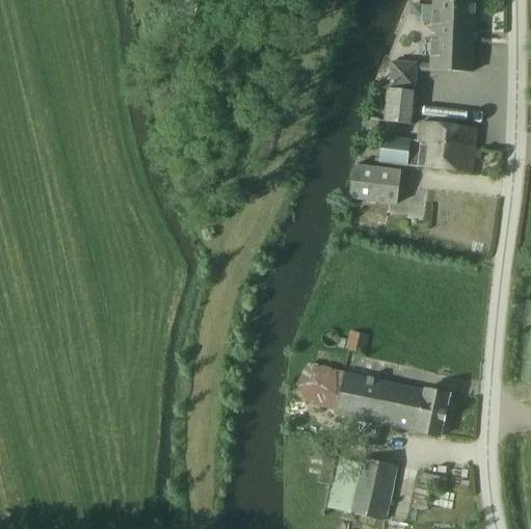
[(431,0),(429,70),(471,72),(473,0),(431,0)]
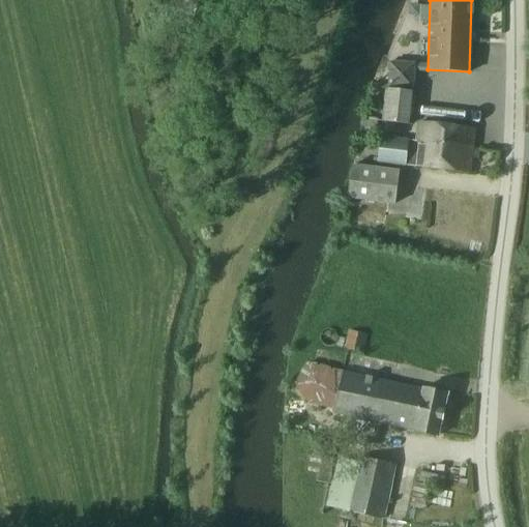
[(414,86),(414,61),(387,61),(387,86),(414,86)]
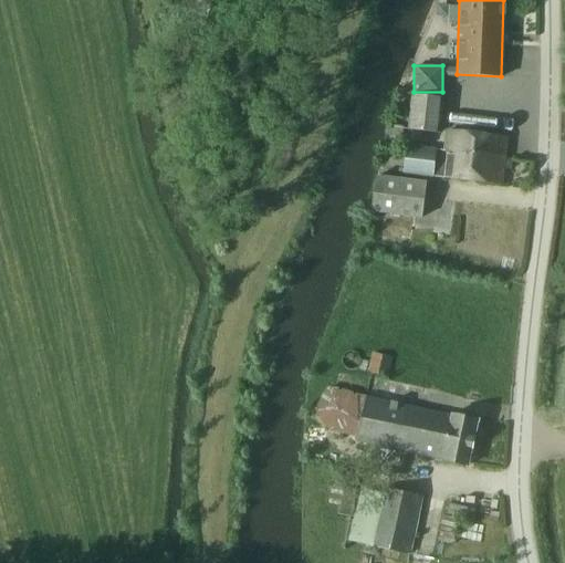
[(439,132),(441,97),(412,95),(410,129),(439,132)]
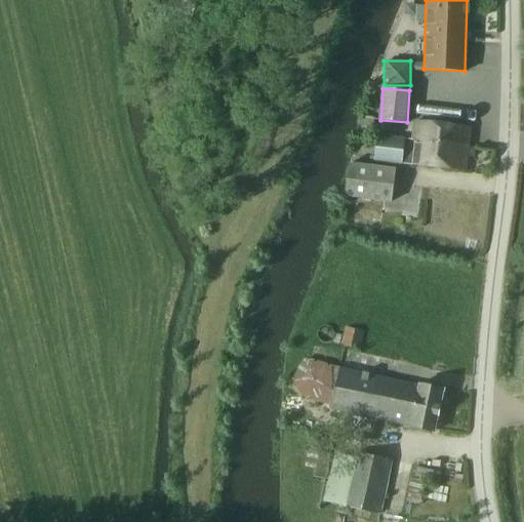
[(450,139),(468,143),(469,128),(411,121),(409,138),(450,144),(450,139)]
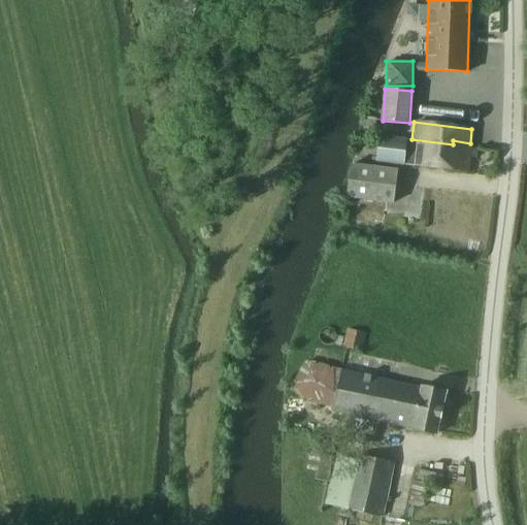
[(467,170),(469,148),(470,143),(453,140),(453,144),(412,139),(405,138),(379,135),(375,159),(467,170)]
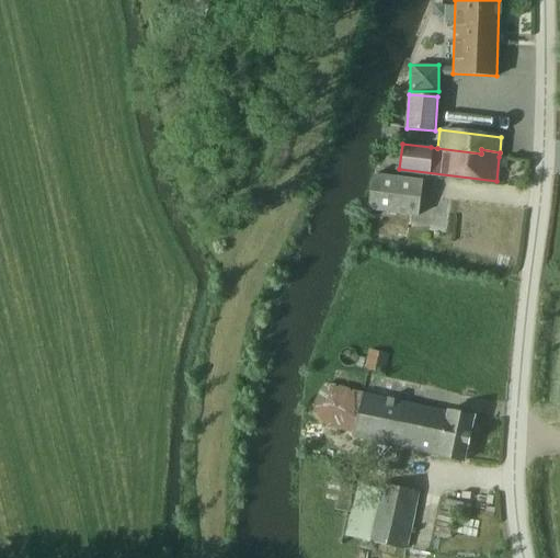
[(422,180),(373,173),(368,208),(418,215),(422,180)]
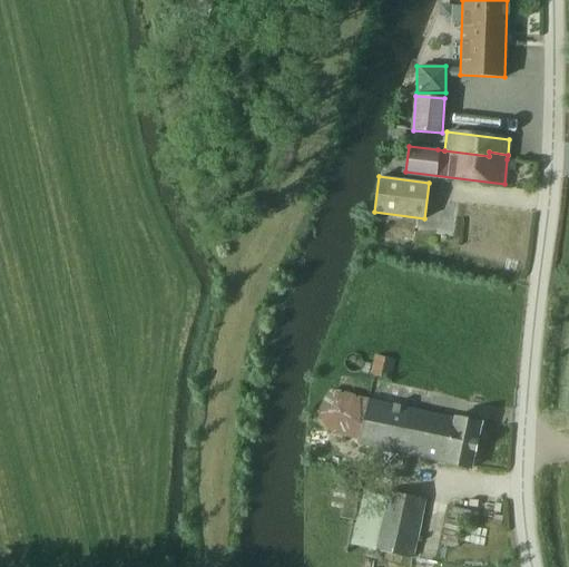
[(368,397),(368,398),(357,442),(470,468),(480,421),(368,397)]
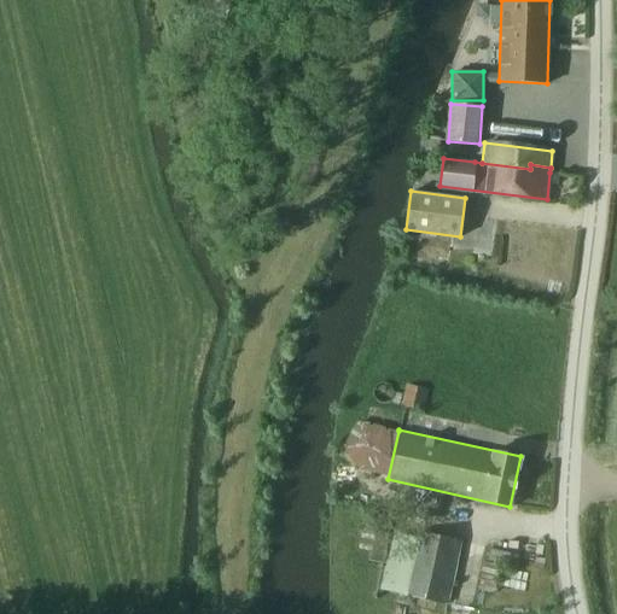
[(415,530),(401,594),(447,604),(461,541),(415,530)]
